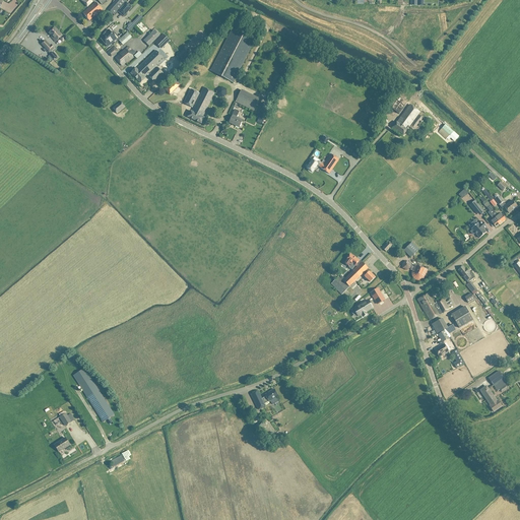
[(115,15),(128,0),(127,0),(116,0),(108,9),(115,15)]
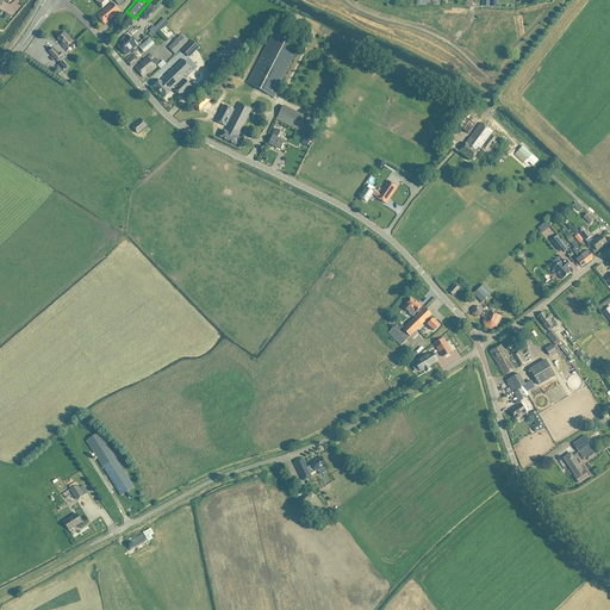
[(97,16),(105,24),(120,11),(112,2),(97,16)]
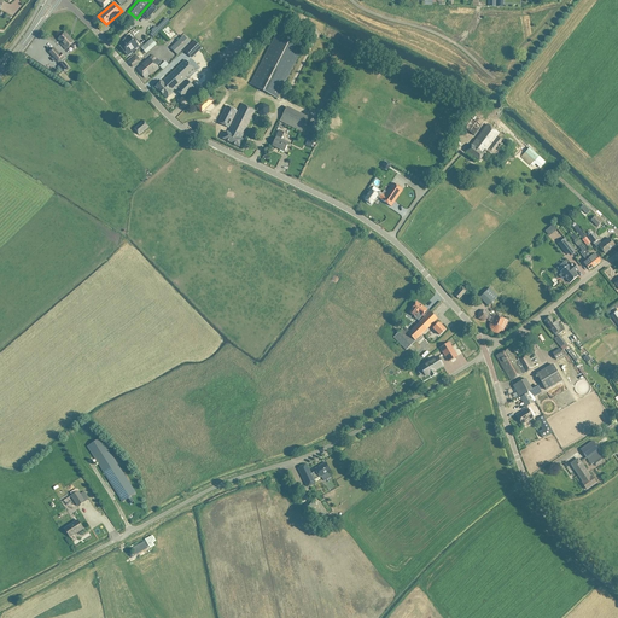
[(150,4),(141,13),(146,19),(156,9),(150,4)]
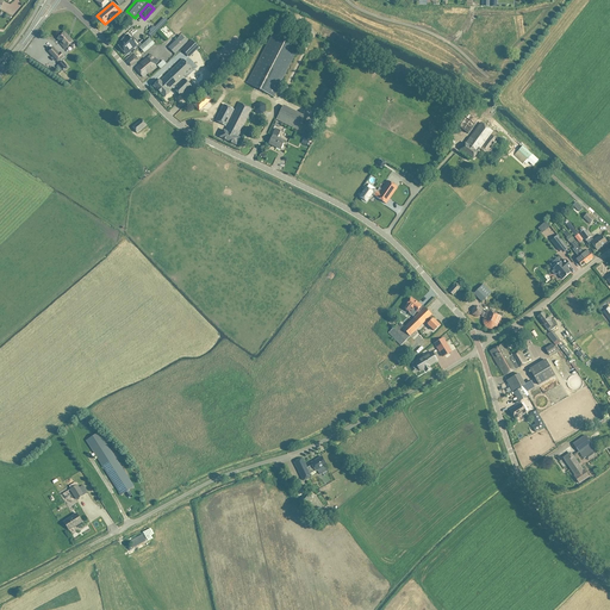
[(149,30),(150,31),(148,35),(151,37),(167,20),(165,18),(155,27),(154,26),(153,26),(150,29),(149,30)]
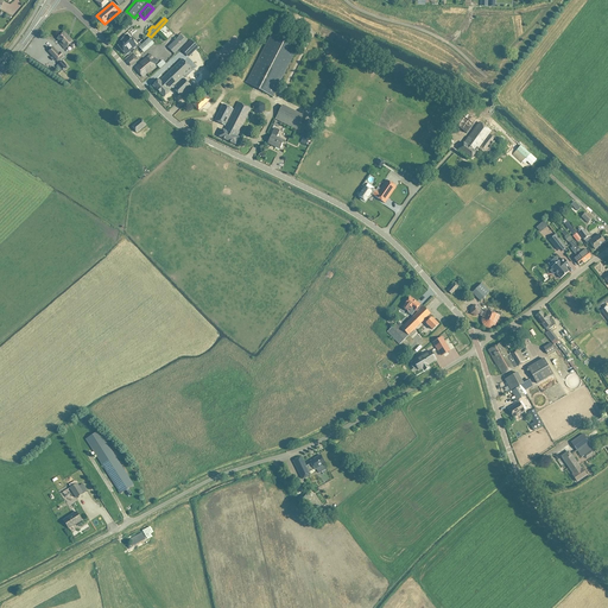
[(126,55),(135,45),(137,46),(140,44),(128,31),(125,33),(126,35),(116,44),(119,48),(119,49),(120,50),(121,51),(122,51),(126,55)]
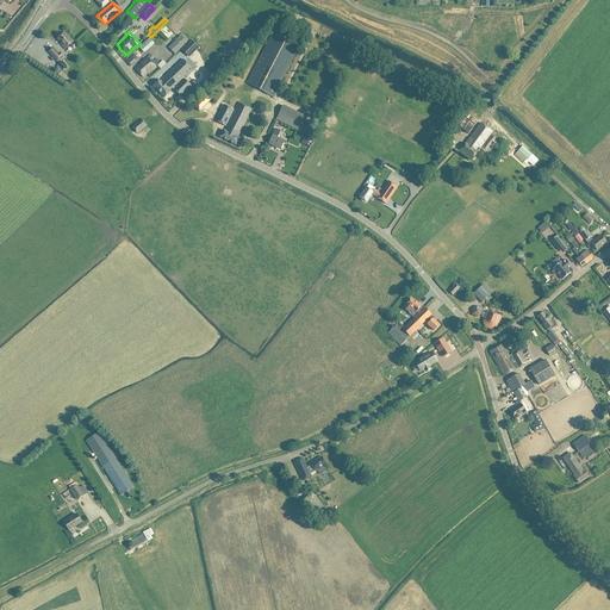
[(58,38),(56,39),(60,43),(64,49),(73,42),(64,32),(58,38)]
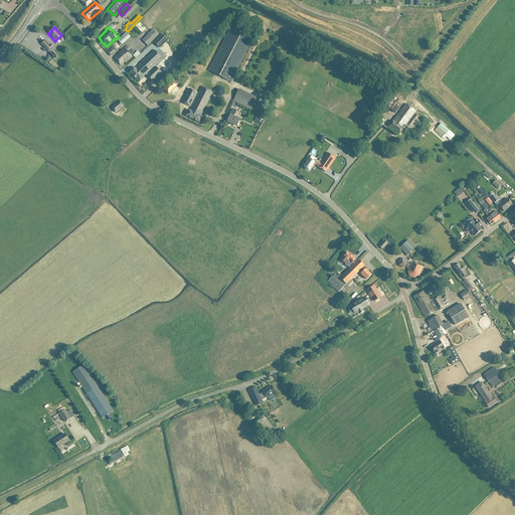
[(158,35),(153,29),(142,40),(148,46),(158,35)]
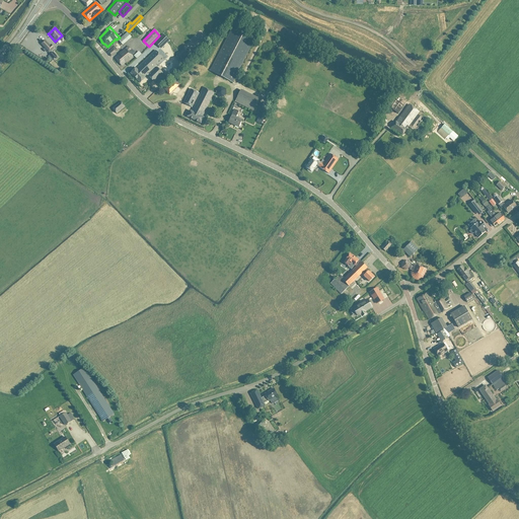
[(210,71),(232,82),(253,42),(230,30),(210,71)]
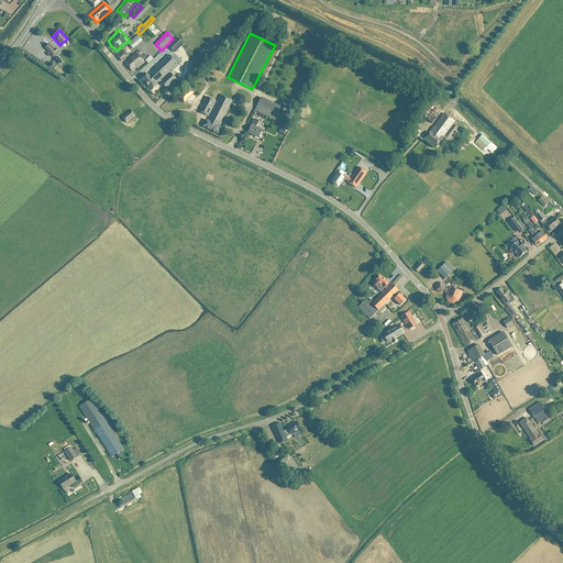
[(143,41),(138,35),(129,44),(133,48),(143,41)]
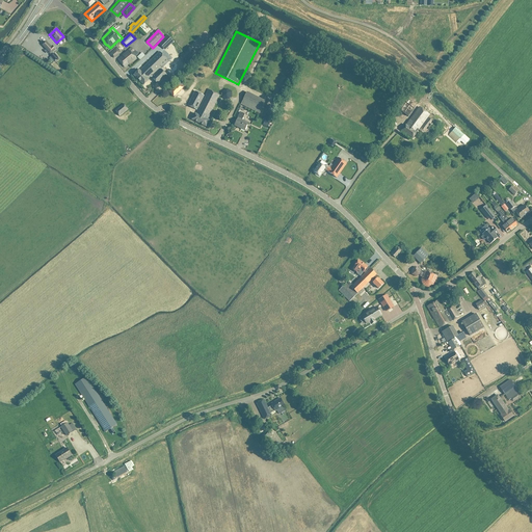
[(166,34),(157,45),(163,52),(174,42),(166,34)]
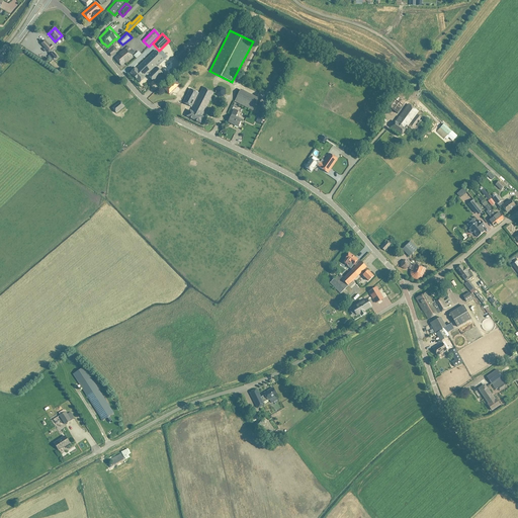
[(49,52),(54,48),(51,45),(50,46),(45,40),(41,44),(49,52)]
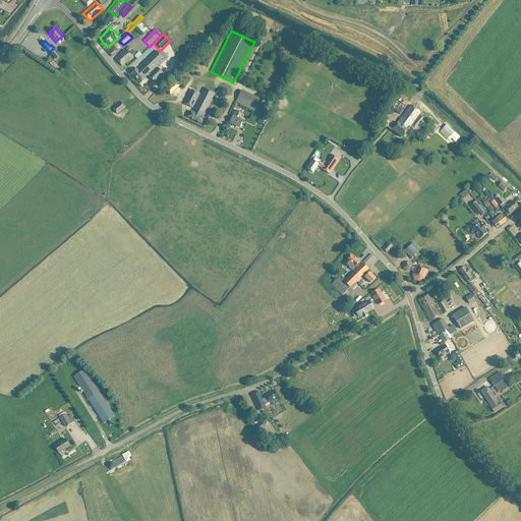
[(114,47),(108,52),(111,57),(118,51),(114,47)]
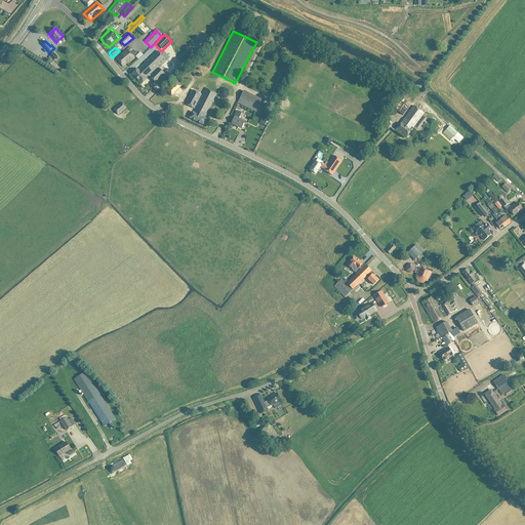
[(134,54),(131,51),(132,50),(129,47),(117,58),(123,67),(134,56),(133,55),(134,54)]
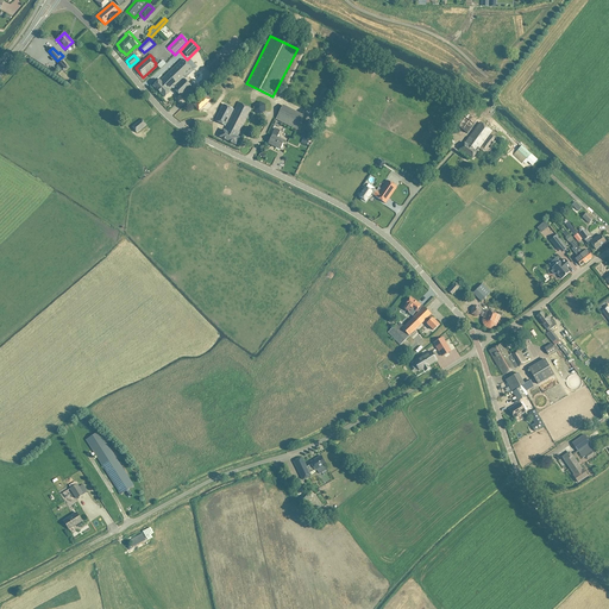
[(215,57),(207,66),(212,71),(221,63),(215,57)]
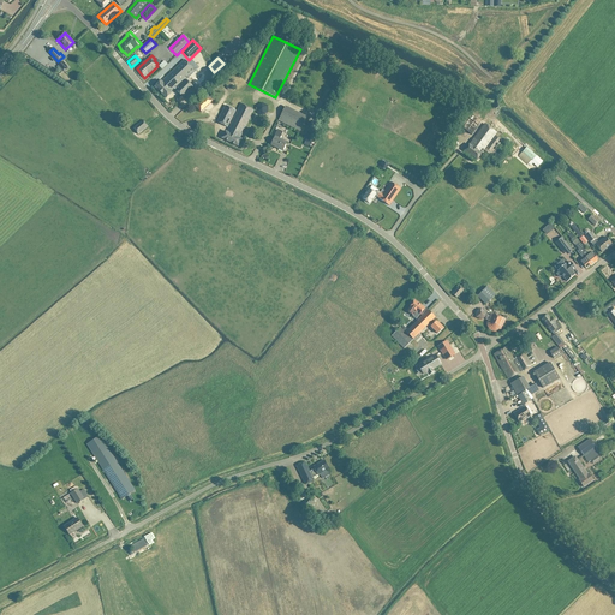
[(168,75),(178,85),(193,70),(185,60),(168,75)]
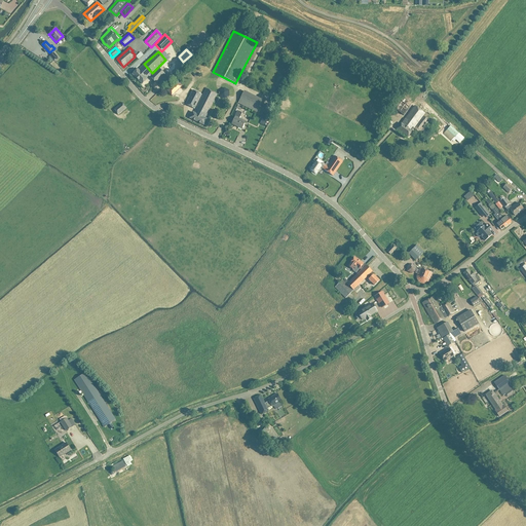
[(138,70),(138,69),(132,74),(142,84),(147,79),(146,78),(149,76),(156,83),(165,75),(159,68),(151,75),(150,74),(152,73),(144,64),(138,70)]
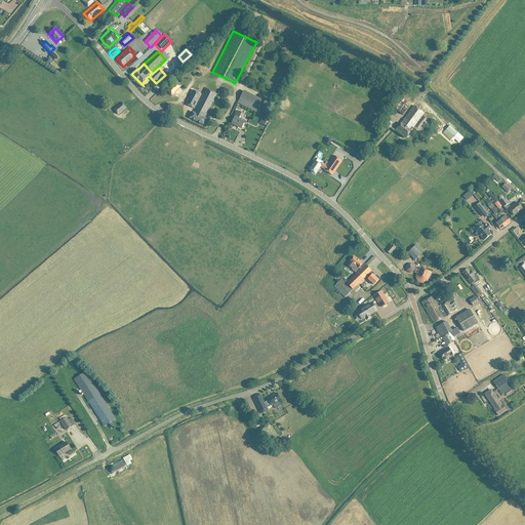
[(101,74),(97,77),(105,84),(108,81),(112,78),(105,70),(101,74)]
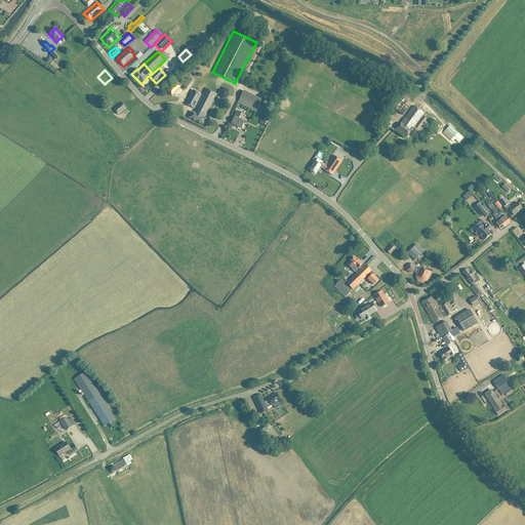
[(189,118),(203,125),(206,119),(204,118),(216,94),(206,88),(194,113),(192,112),(189,118)]
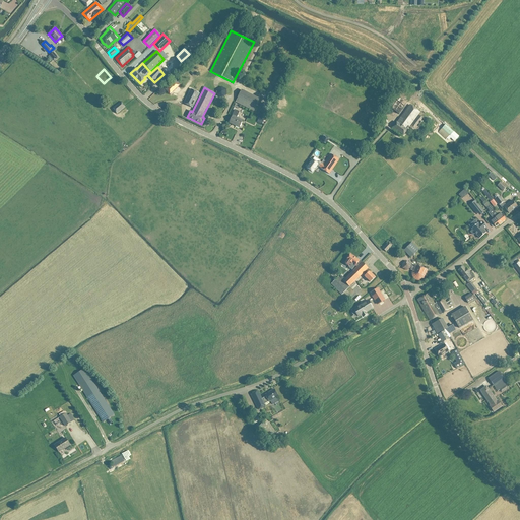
[(190,89),(184,104),(192,108),(199,93),(190,89)]
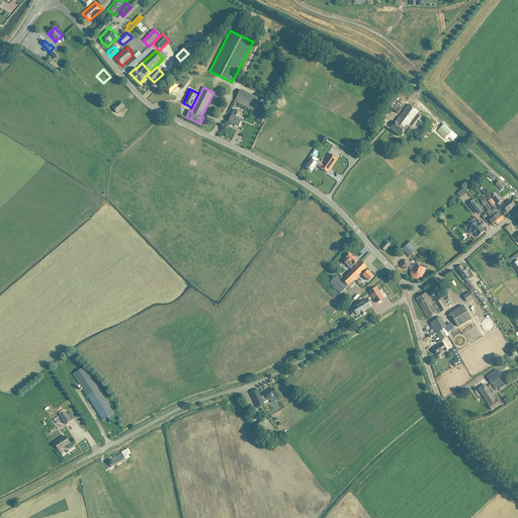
[(240,90),(234,101),(252,110),(258,99),(240,90)]
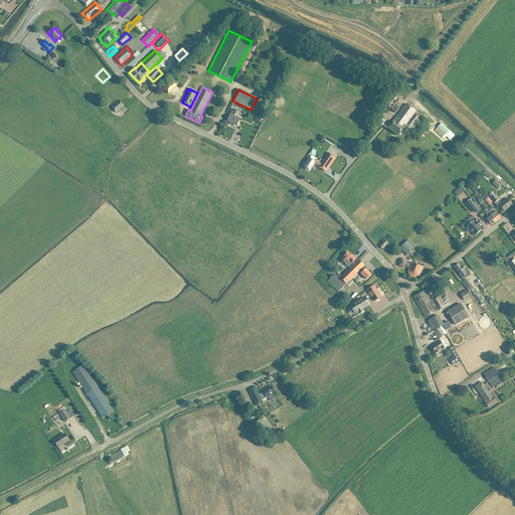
[(404,101),(394,94),(385,106),(394,113),(399,111),(399,107),(404,101)]
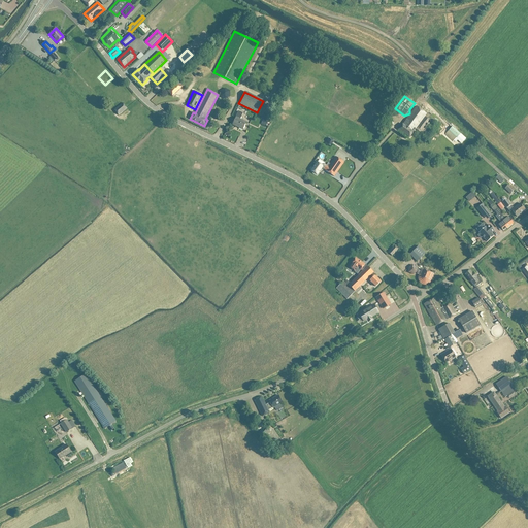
[(123,103),(114,109),(119,116),(127,108),(123,103)]
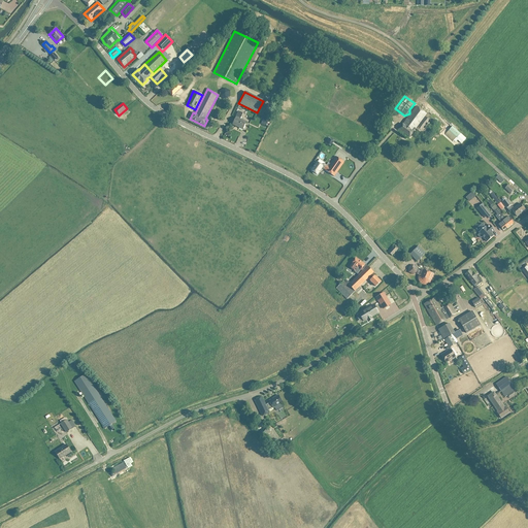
[(413,131),(426,113),(417,106),(403,124),(402,124),(398,129),(409,137),(414,132),(413,131)]
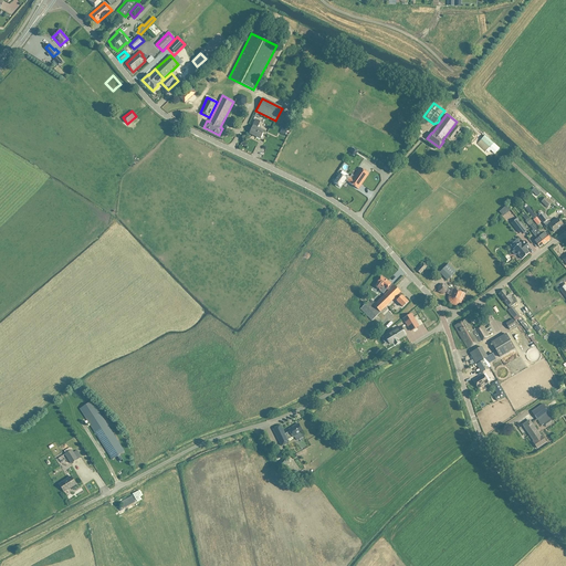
[(252,125),(253,126),(249,134),(260,138),(264,130),(258,127),(260,122),(255,119),(252,125)]
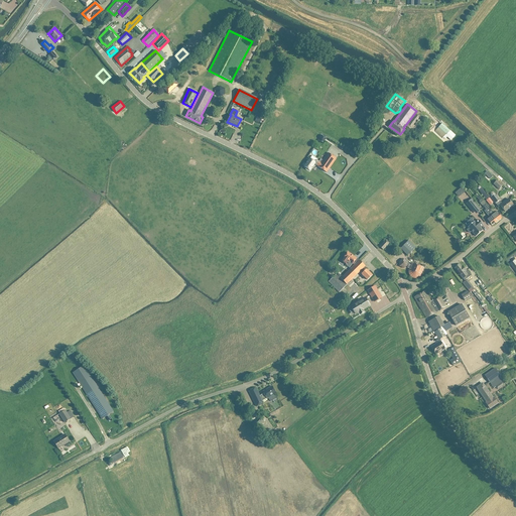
[(415,114),(406,126),(415,133),(424,120),(415,114)]
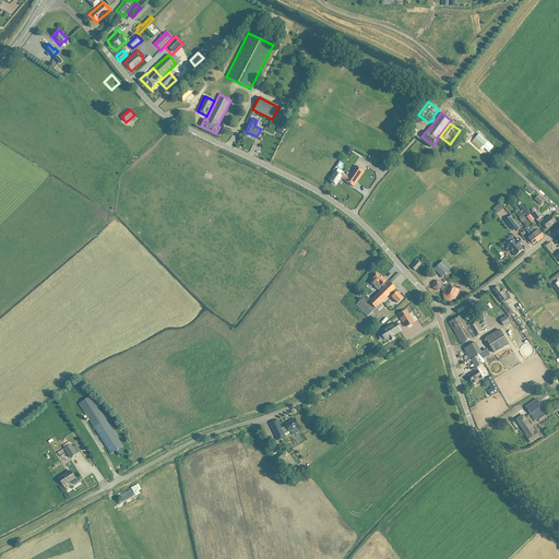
[(330,181),(335,185),(341,177),(345,180),(354,187),(364,171),(353,164),(345,175),(343,174),(341,176),(335,171),(330,181)]
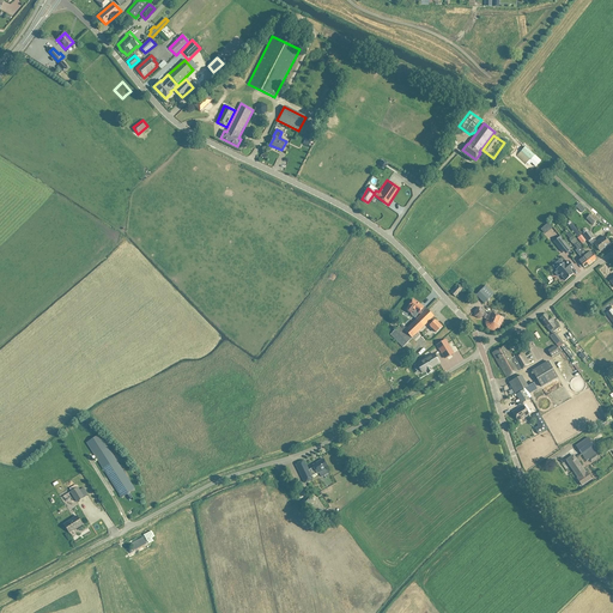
[(577,201),(572,207),(586,219),(593,225),(596,222),(598,220),(577,201)]
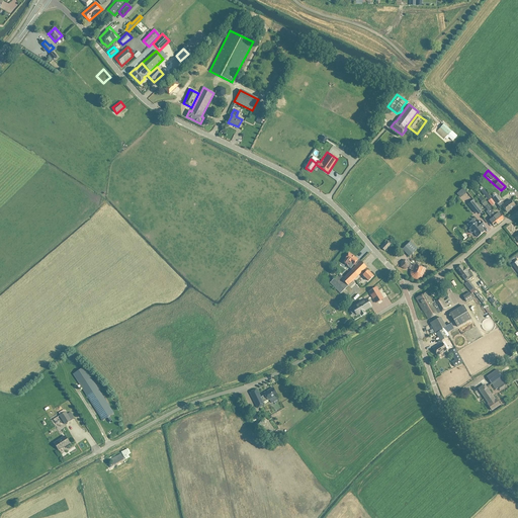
[(482,187),(480,189),(481,190),(481,191),(488,200),(488,201),(492,205),(495,203),(491,198),(484,188),(483,188),(482,187)]
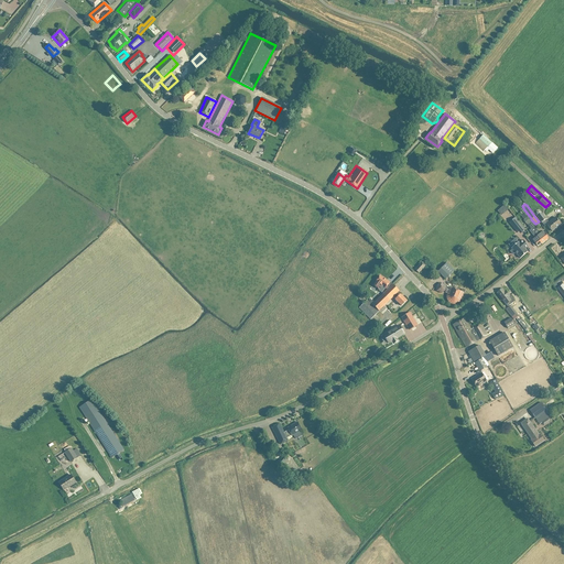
[(549,223),(541,212),(539,209),(534,213),(544,226),(546,225),(552,231),(561,225),(555,217),(549,223)]
